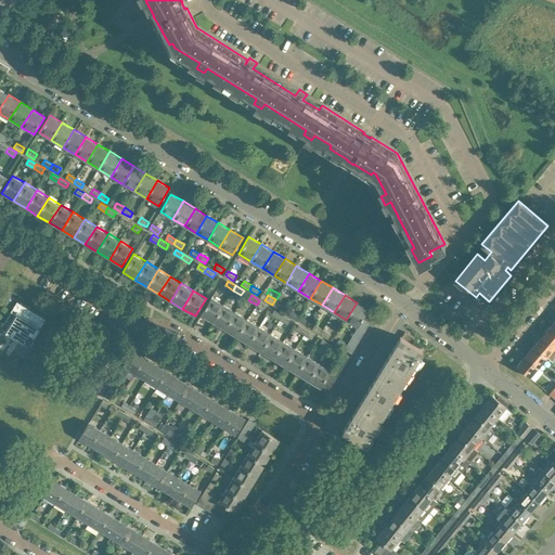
[(213,322),(224,304),(211,296),(201,314),(213,322)]
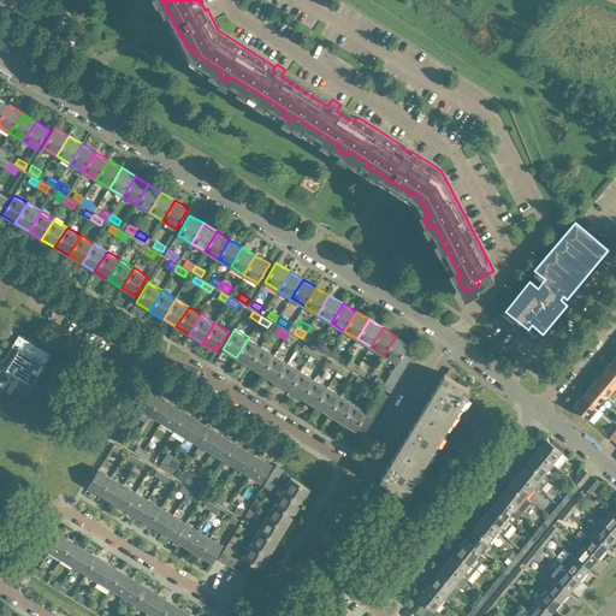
[(315,338),(306,332),(302,338),(312,344),(315,338)]
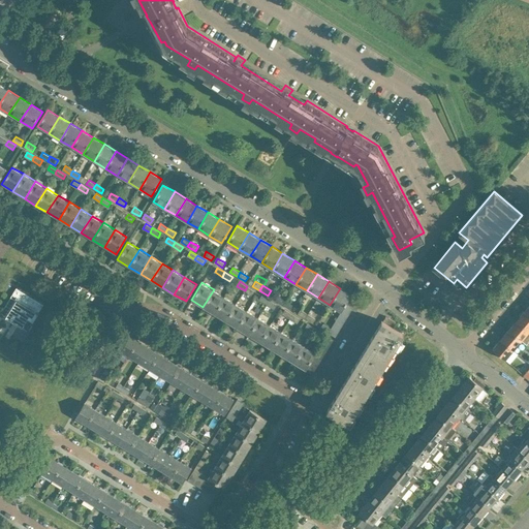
[(255,290),(247,286),(245,290),(252,294),(255,290)]
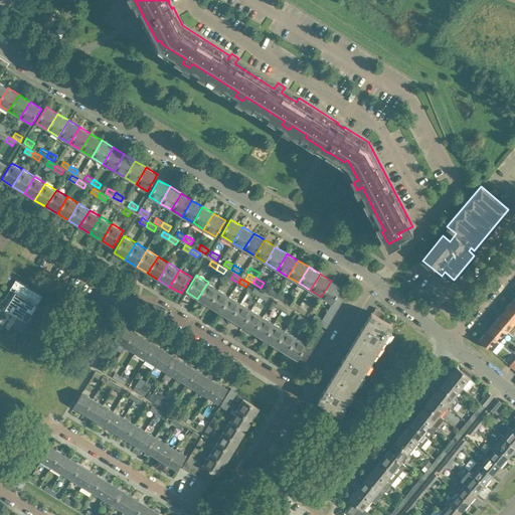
[(4,300),(0,306),(26,322),(42,296),(16,280),(9,291),(10,291),(9,292),(8,293),(8,294),(8,295),(5,301),(4,300)]
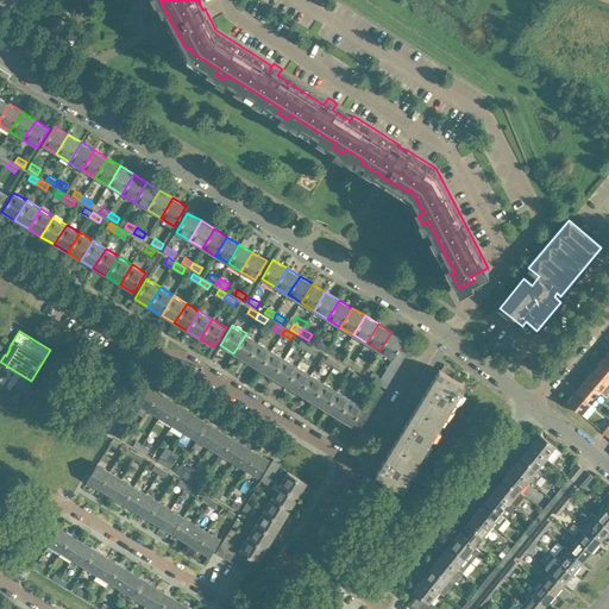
[(397,351),(401,345),(405,340),(391,332),(380,351),(393,359),(394,358),(397,351)]
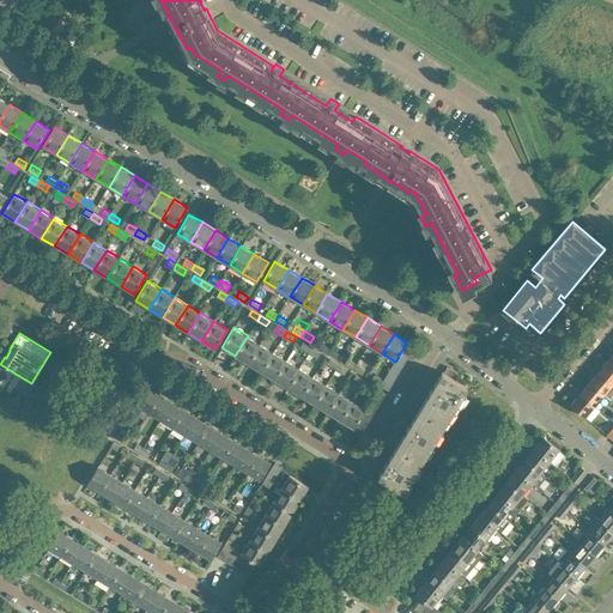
[(249,364),(261,344),(248,335),(235,356),(249,364)]
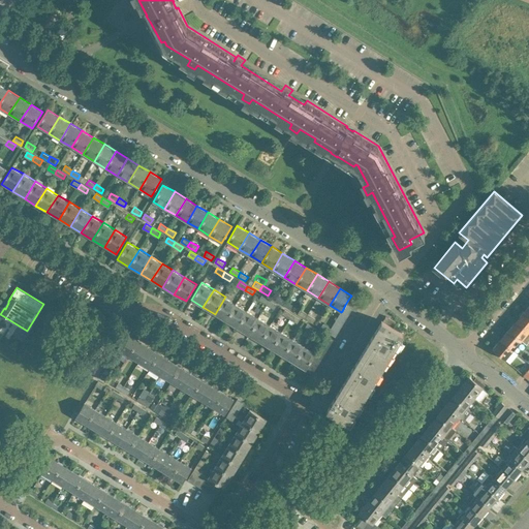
[(270,301),(262,296),(259,300),(268,305),(270,301)]
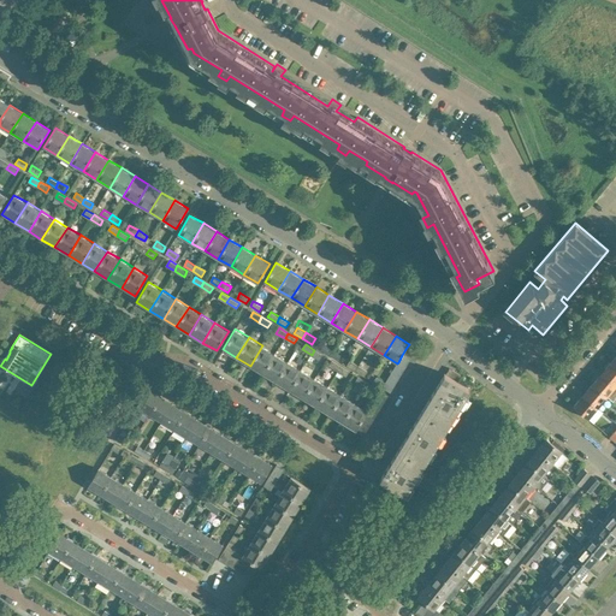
[(330,355),(332,349),(325,344),(321,349),(330,355)]
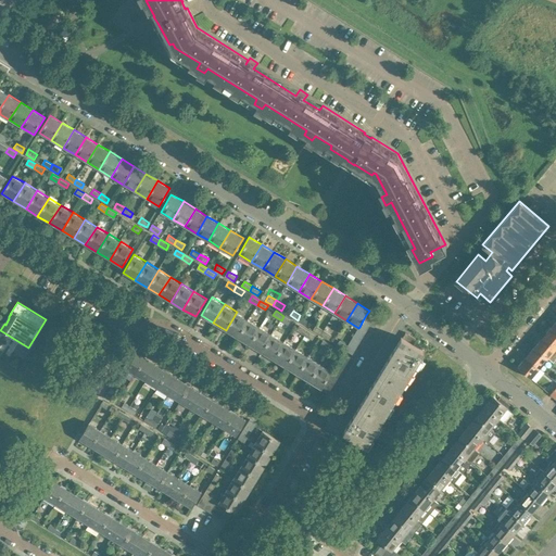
[(237,338),(249,319),(237,312),(226,330),(237,338)]
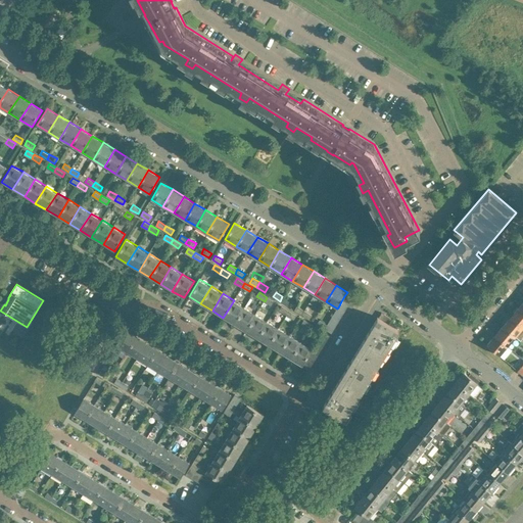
[(290,301),(282,296),(280,301),(287,305),(290,301)]
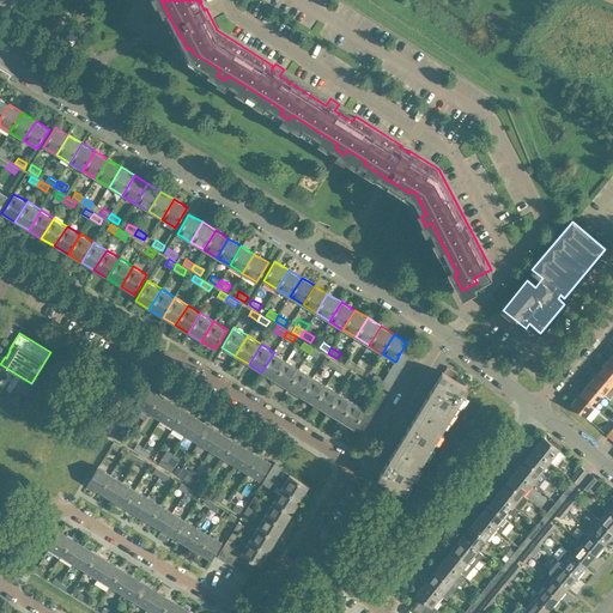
[(417,354),(404,347),(400,353),(412,362),(417,354)]
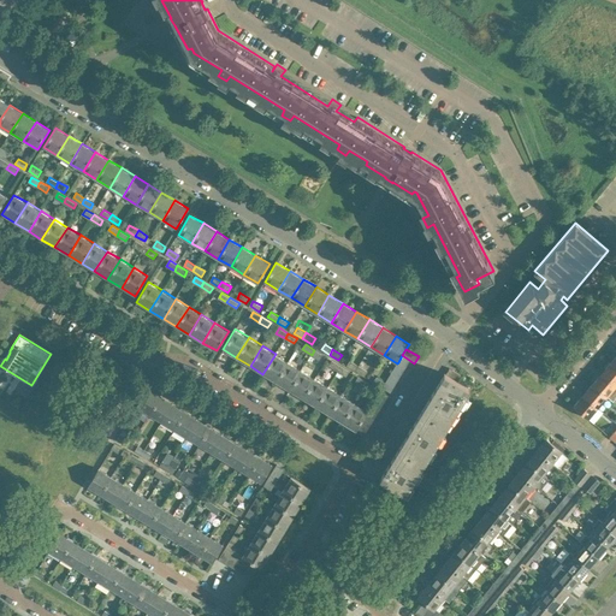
[(320,360),(323,355),(314,350),(312,355),(320,360)]
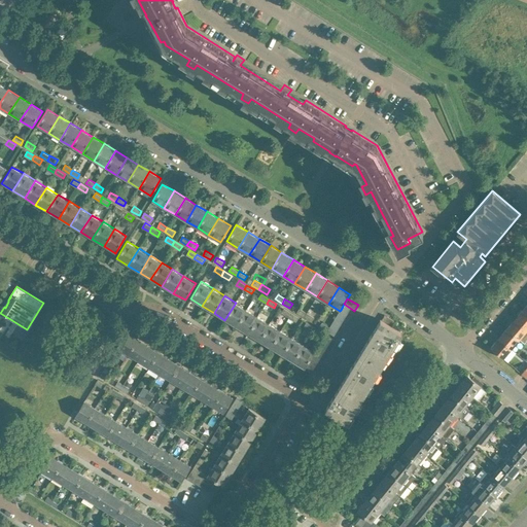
[(236,326),(246,310),(236,303),(224,320),(236,326)]
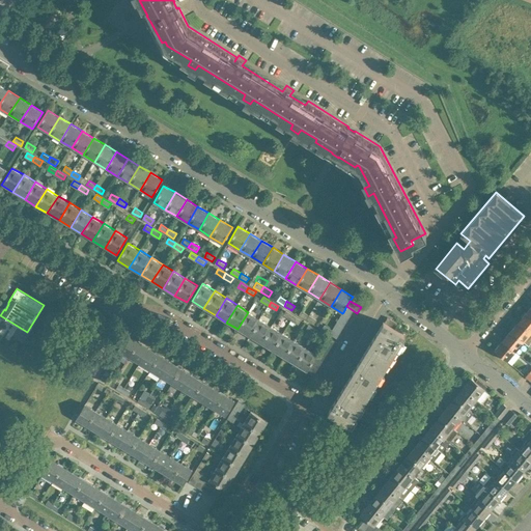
[(357,313),(346,306),(343,312),(354,318),(357,313)]
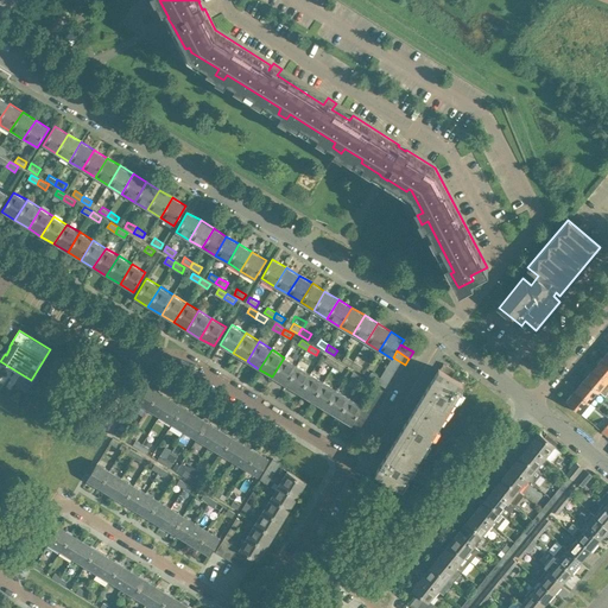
[(334,366),(337,361),(328,355),(325,361),(334,366)]
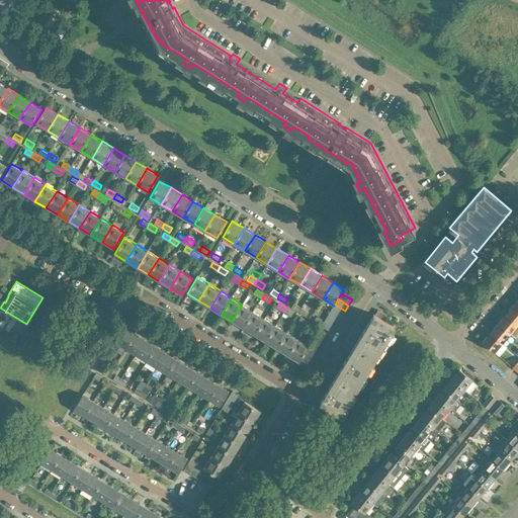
[(299,312),(301,308),(294,303),(291,308),(299,312)]
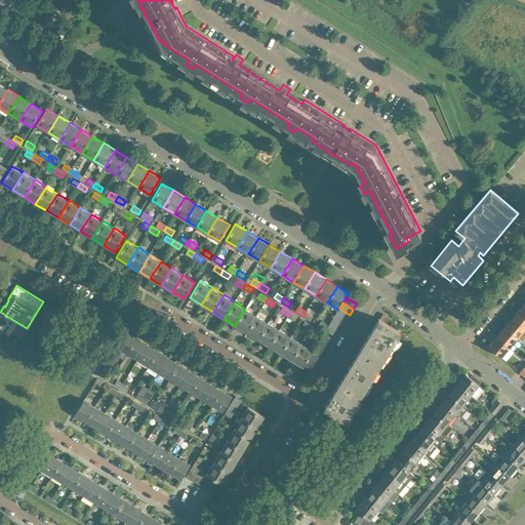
[(246,333),(257,316),(245,309),(235,325),(246,333)]
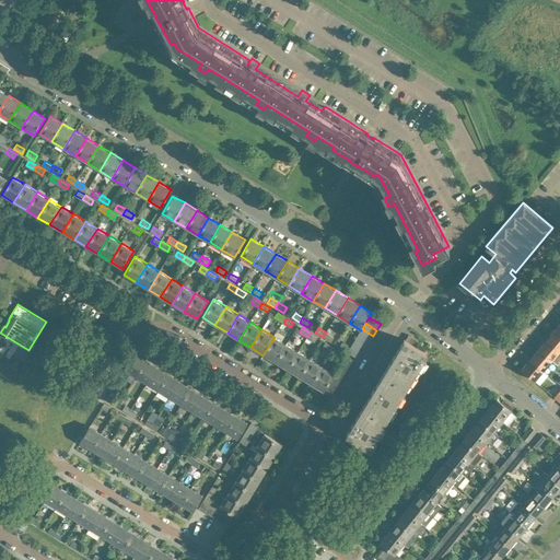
[(373,336),(362,329),(361,330),(359,335),(370,341),(373,336)]
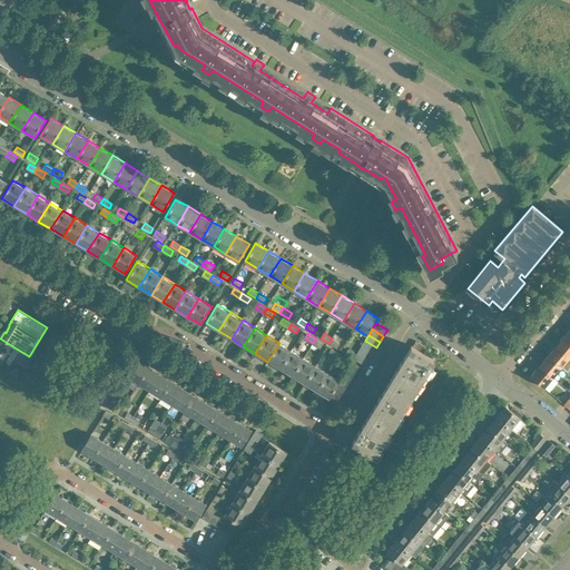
[(569,338),(566,335),(557,345),(569,356),(569,338)]
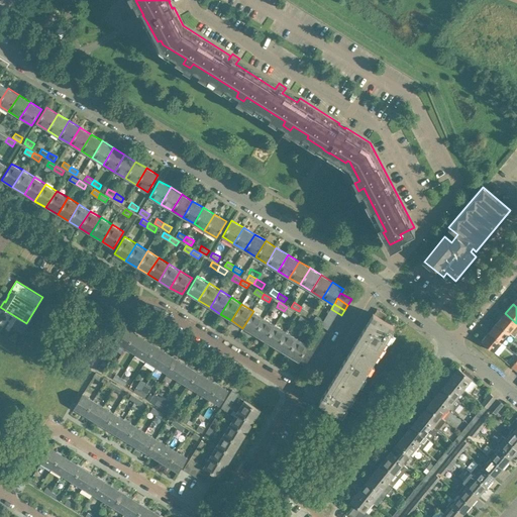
[(294,311),(287,307),(284,311),(291,316),(294,311)]
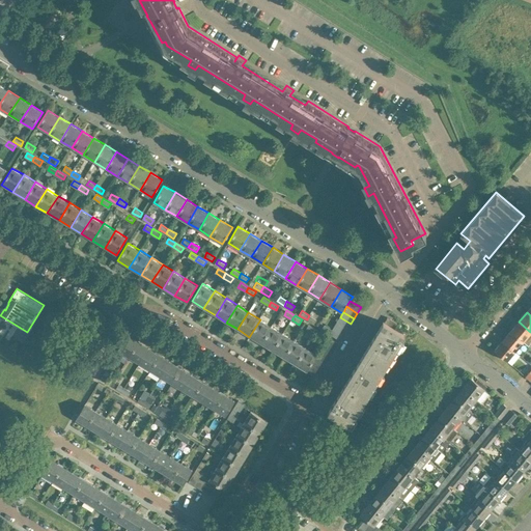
[(317,319),(309,315),(307,319),(314,325),(317,319)]
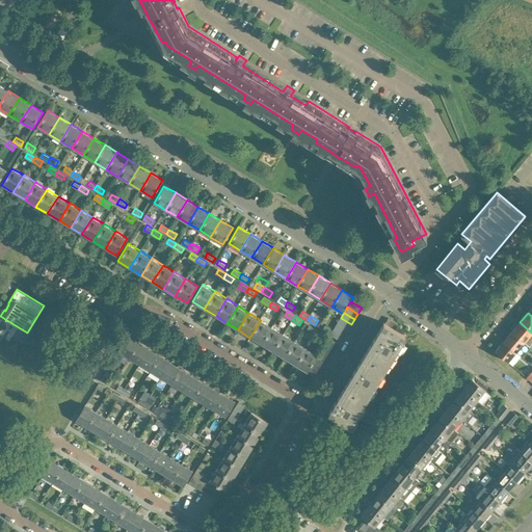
[(351,324),(341,318),(337,324),(348,330),(351,324)]
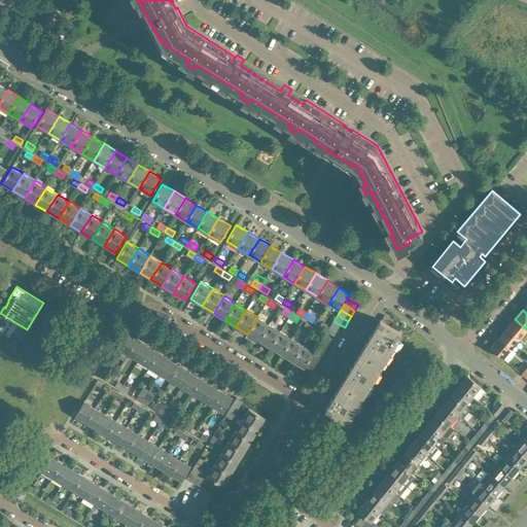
[(384,363),(402,334),(391,326),(394,321),(385,316),(382,321),(381,320),(362,350),(384,363)]
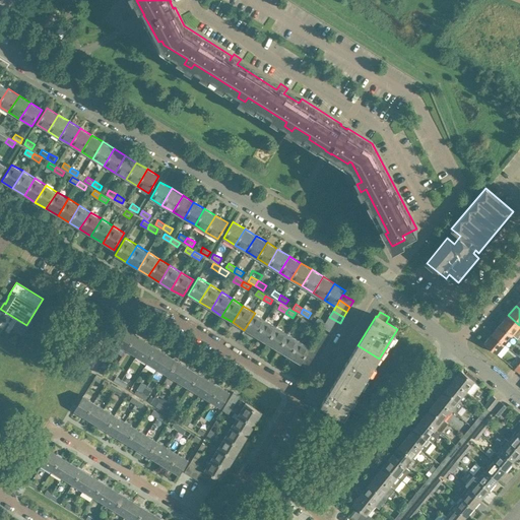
[(256,337),(266,320),(255,313),(244,330),(256,337)]
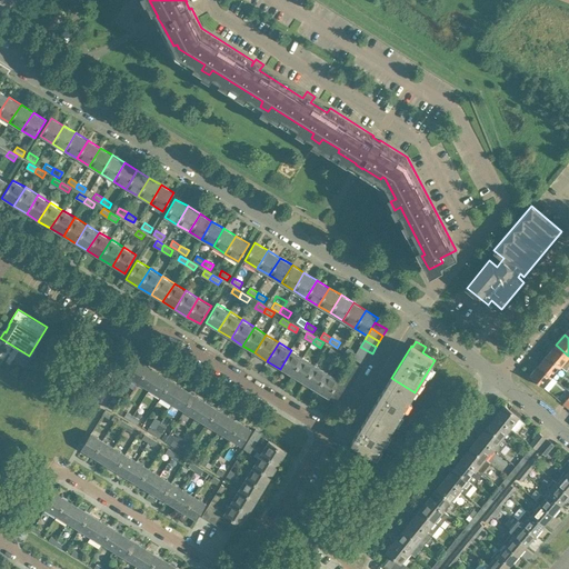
[(568,356),(556,345),(547,356),(560,367),(561,366),(567,371),(568,368),(568,356)]
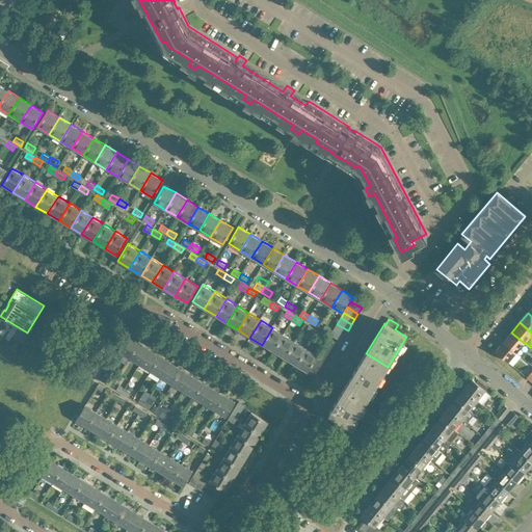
[(348,330),(337,324),(334,329),(344,336),(348,330)]
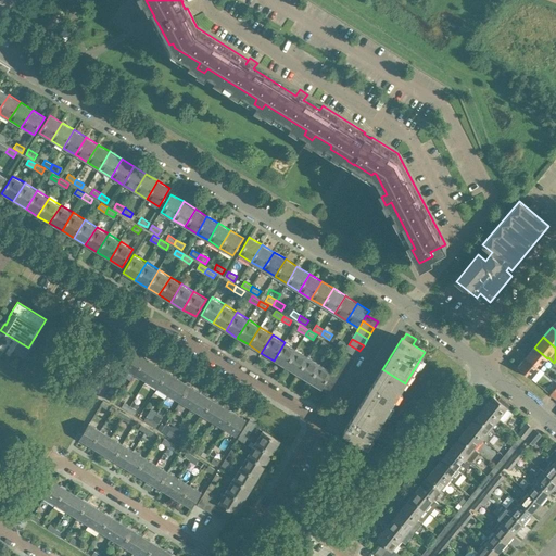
[(329,350),(331,344),(324,340),(320,344),(329,350)]
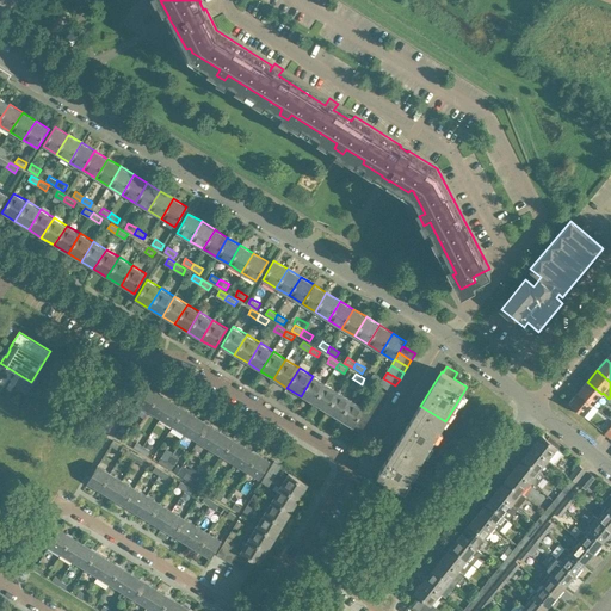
[(382,380),(374,375),(371,380),(380,384),(382,380)]
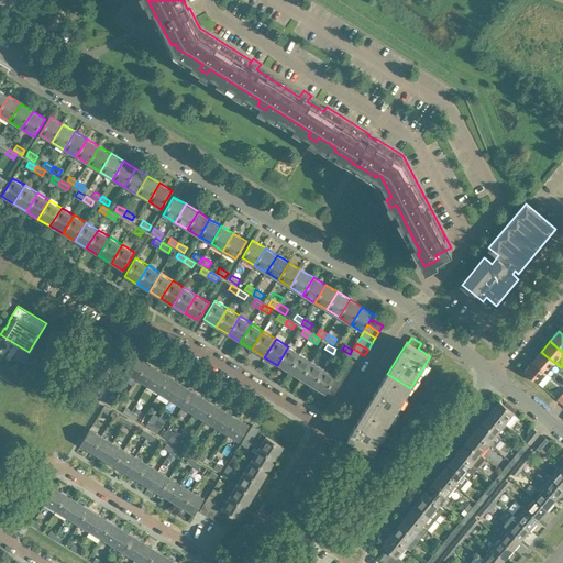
[(288,372),(300,353),(288,346),(277,365),(288,372)]
